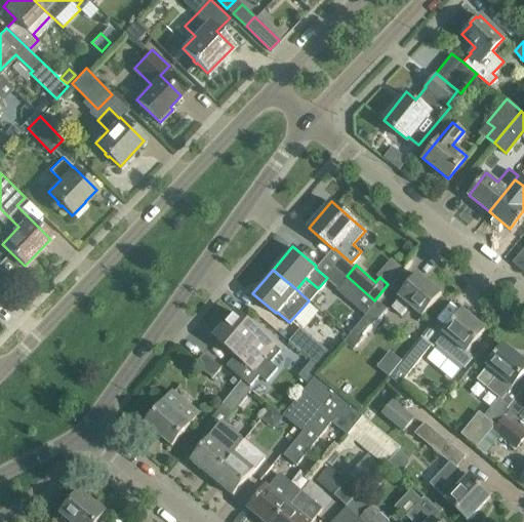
[(418,273),(391,306),(401,314),(408,304),(421,315),(441,291),(418,273)]
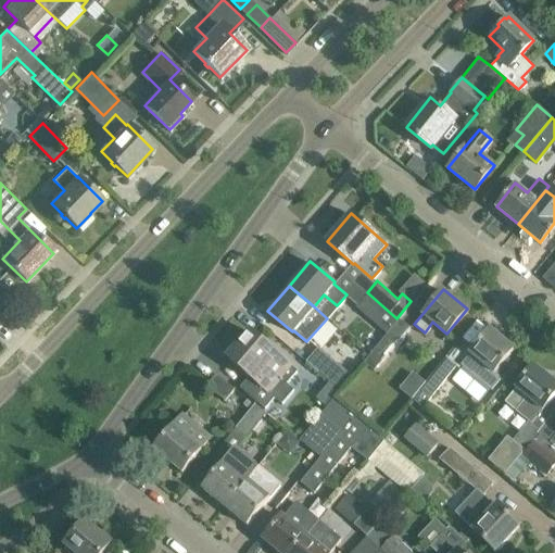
[(396,318),(367,292),(355,305),(386,331),(396,318)]
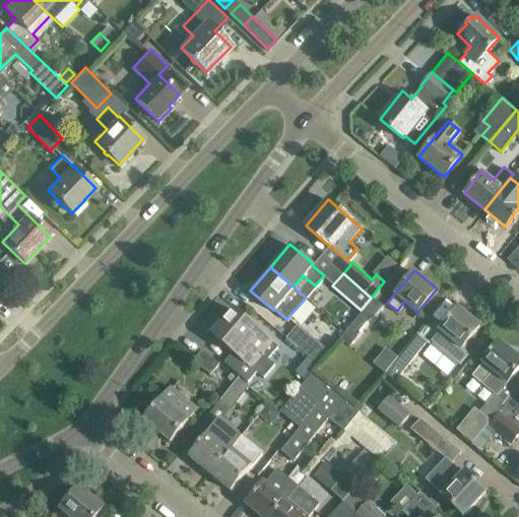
[(358,315),(345,330),(354,339),(368,323),(383,304),(373,296),(372,298),(358,315)]
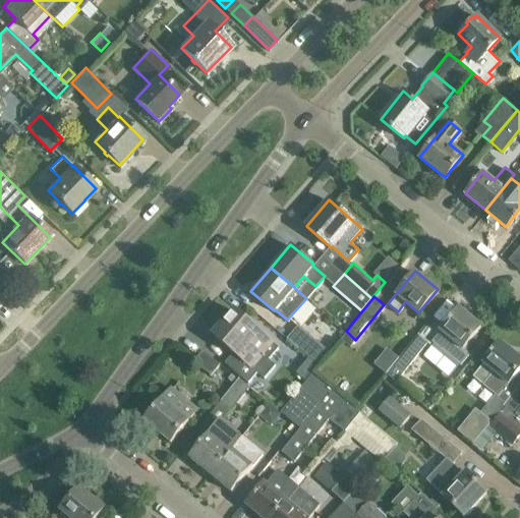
[(463,347),(469,340),(481,326),(459,307),(431,340),(460,363),(469,352),(463,347)]
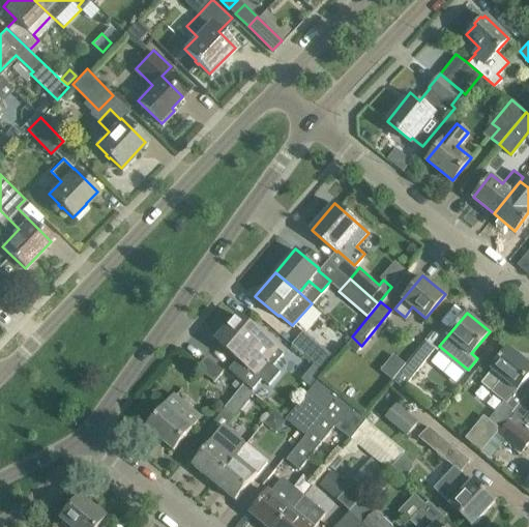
[(268,383),(280,370),(272,363),(283,351),(239,315),(217,340),(237,357),(228,368),(252,387),(261,377),(268,383)]
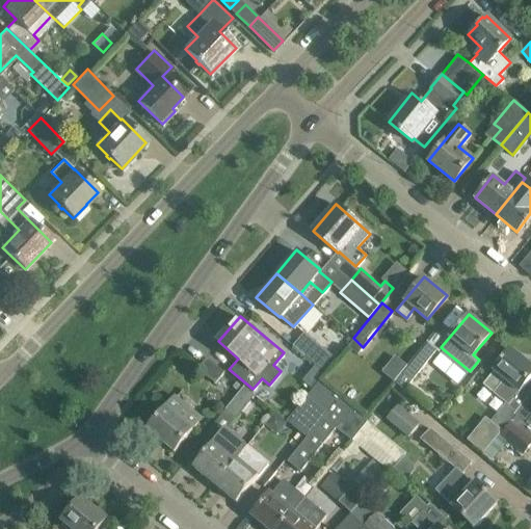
[(303,354),(314,363),(324,372),(336,358),(303,331),(292,344),(304,354),(303,354)]
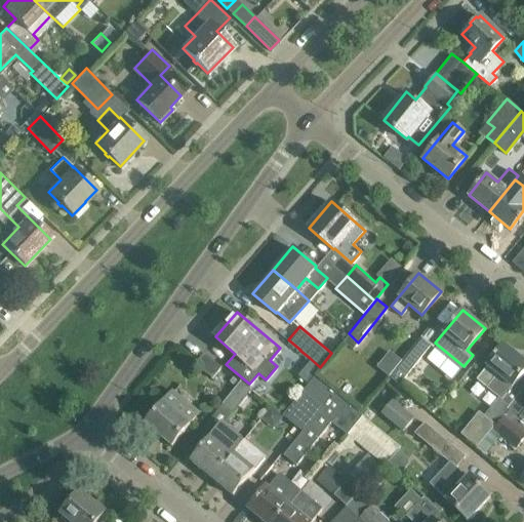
[(389,375),(399,383),(431,344),(420,335),(389,375)]
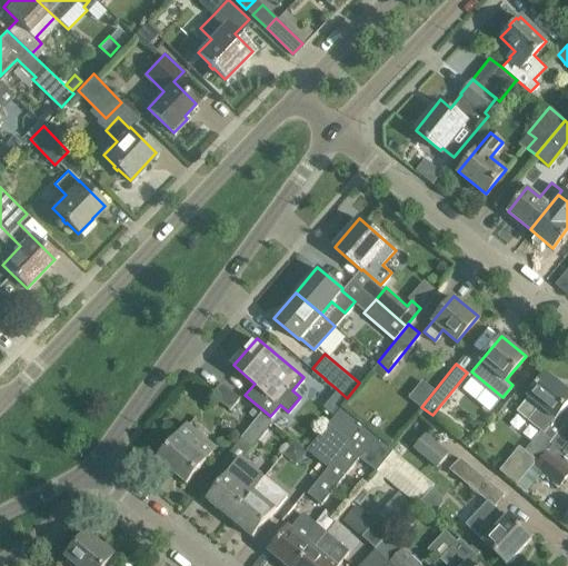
[(510,456),(500,469),(517,483),(534,463),(535,464),(552,443),(552,442),(554,440),(544,432),(547,428),(558,415),(567,401),(567,389),(547,373),(516,409),(541,430),(525,449),(516,460),(510,456)]
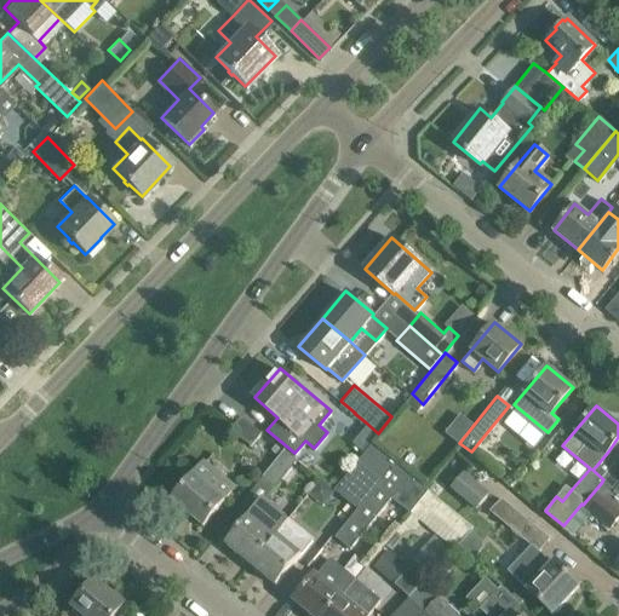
[(241,413),(230,426),(251,443),(262,430),(241,413)]
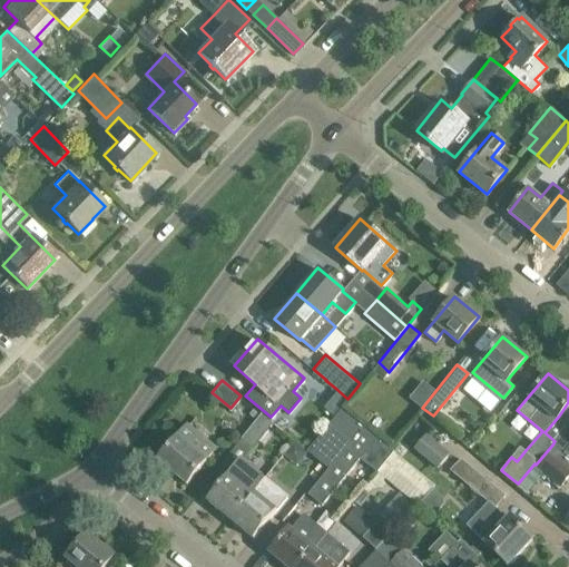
[(336,389),(323,406),(334,416),(341,408),(341,407),(347,399),(336,389)]
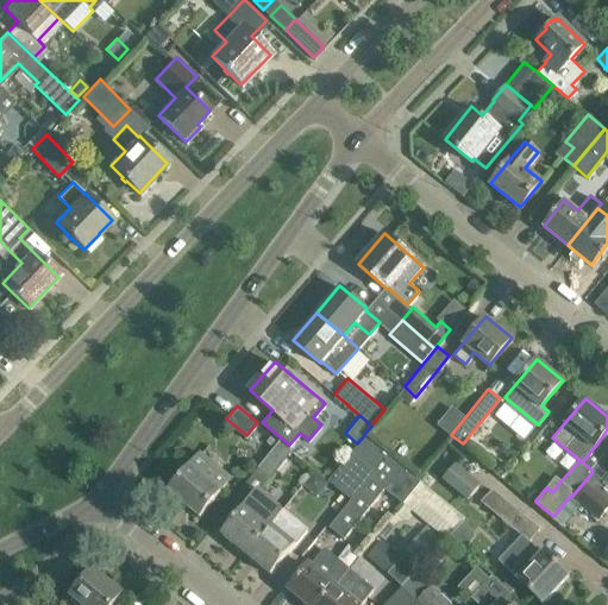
[(271,433),(267,439),(274,445),(279,440),(271,433)]
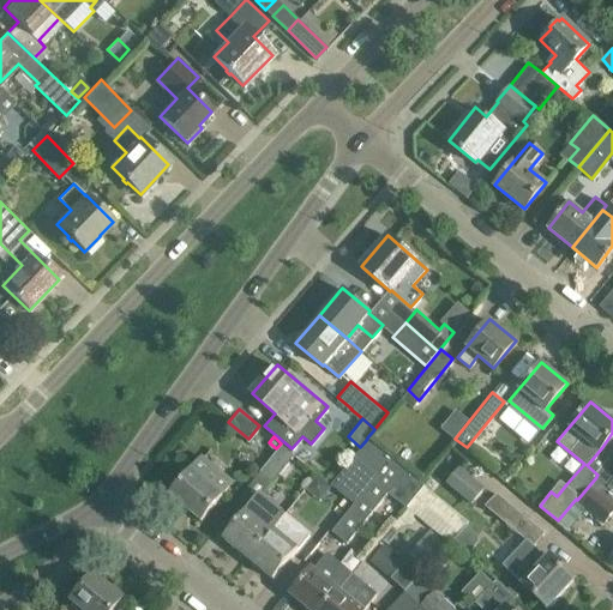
[(340,472),(362,490),(390,457),(367,439),(360,447),(340,472)]
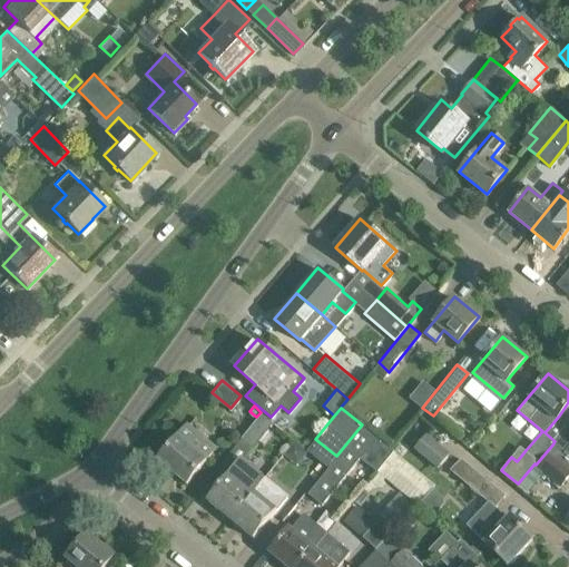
[(273,422),(261,412),(256,417),(241,436),(253,446),(273,422)]
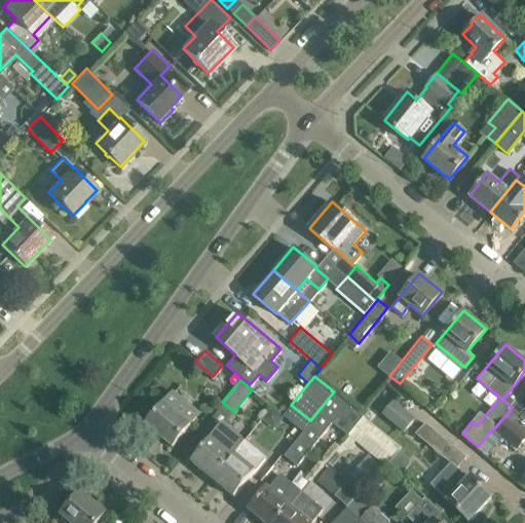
[(173,389),(145,422),(172,445),(189,422),(198,411),(173,389)]
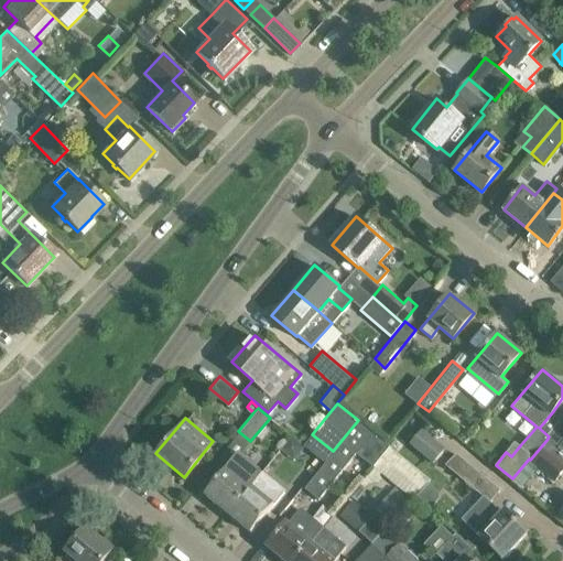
[(356,452),(372,466),(390,445),(358,420),(333,451),(304,487),(317,498),(356,452)]
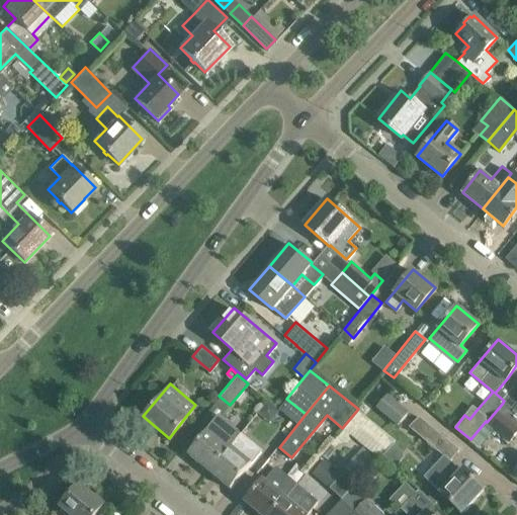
[(386,394),(376,406),(397,423),(407,411),(386,394)]
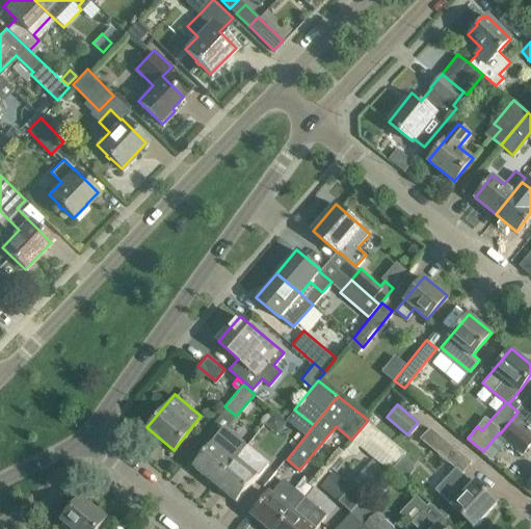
[(516,414),(500,433),(522,451),(530,440),(530,415),(526,421),(516,414)]
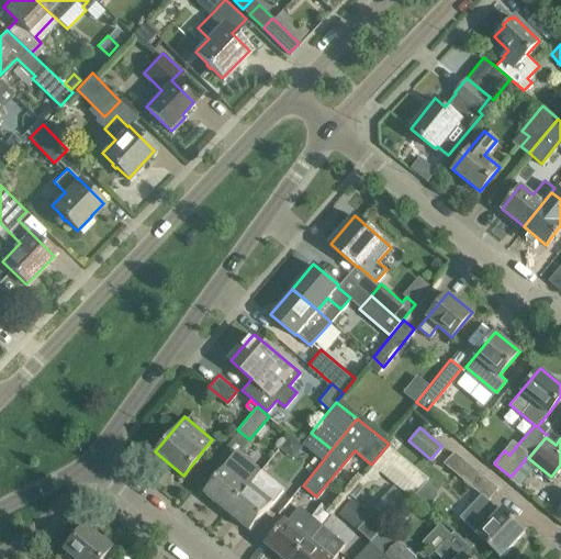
[(371,513),(357,527),(370,539),(382,527),(415,492),(426,480),(429,478),(389,444),(371,465),(379,471),(393,483),(372,505),(376,509),(371,513)]
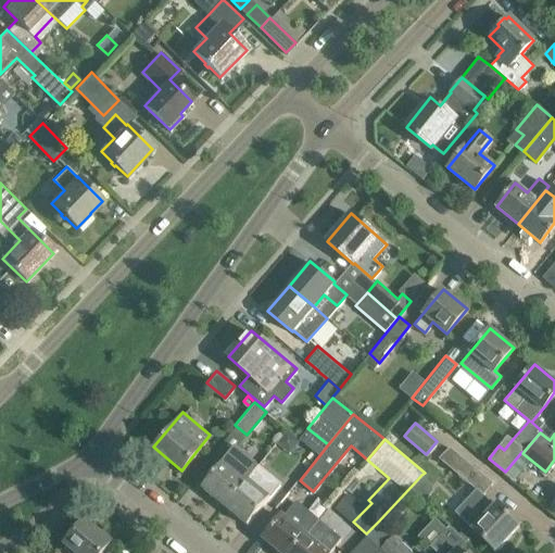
[(449,445),(439,457),(477,489),(455,512),(495,549),(519,524),(496,503),(495,504),(482,493),(492,481),(449,445)]
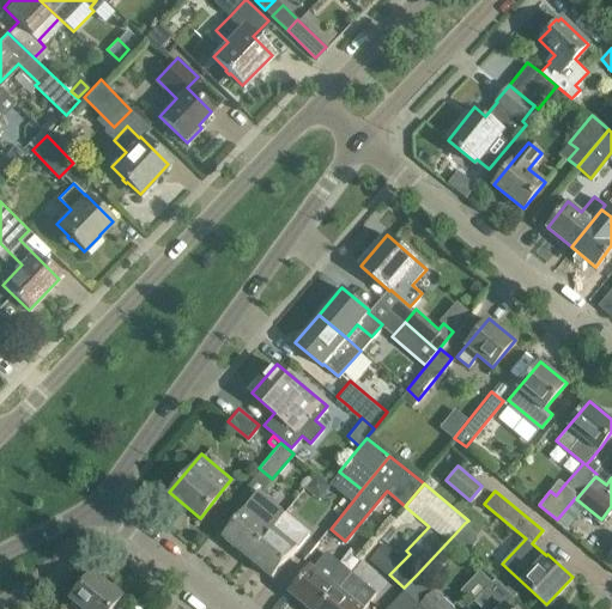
[(247,556),(284,512),(273,503),(270,507),(255,495),(247,506),(222,536),(247,556)]
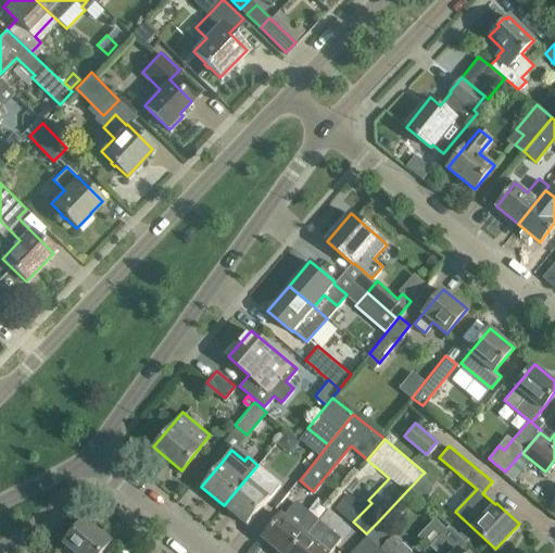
[(257,465),(224,505),(247,524),(279,482),(257,465)]
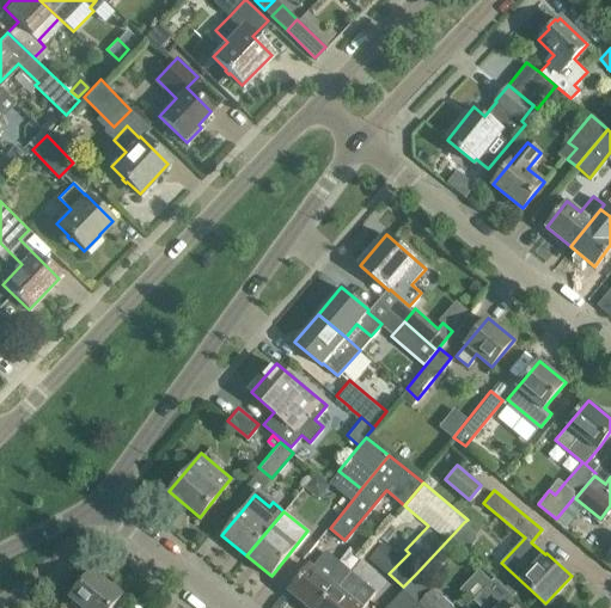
[(370,554),(389,569),(399,554),(380,540),(370,554)]
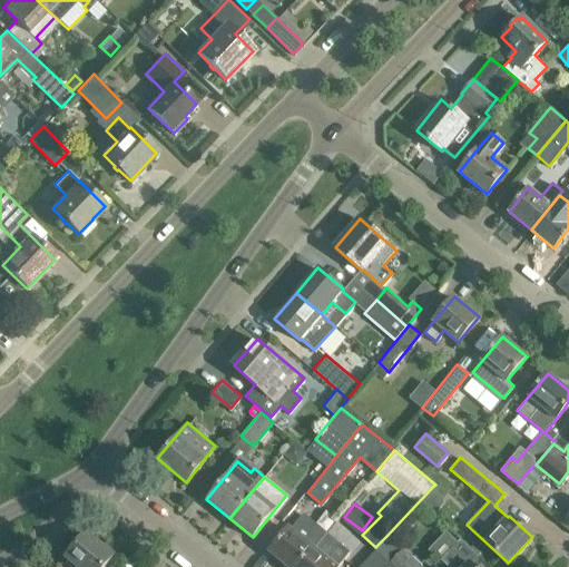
[(270,550),(288,566),(296,566),(313,548),(325,533),(302,514),(290,528),(288,528),(270,550)]
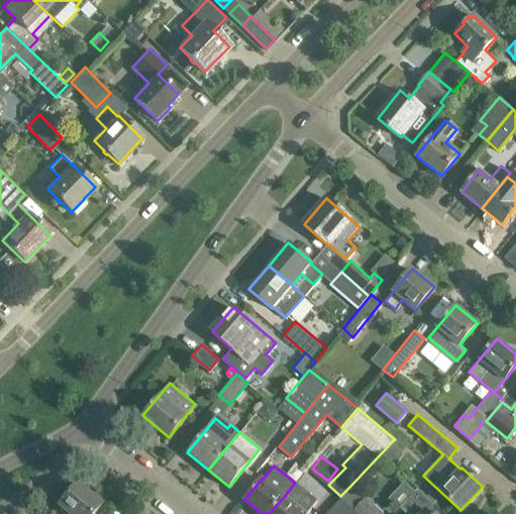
[(103,503),(78,483),(60,504),(72,513),(96,513),(95,513),(103,503)]
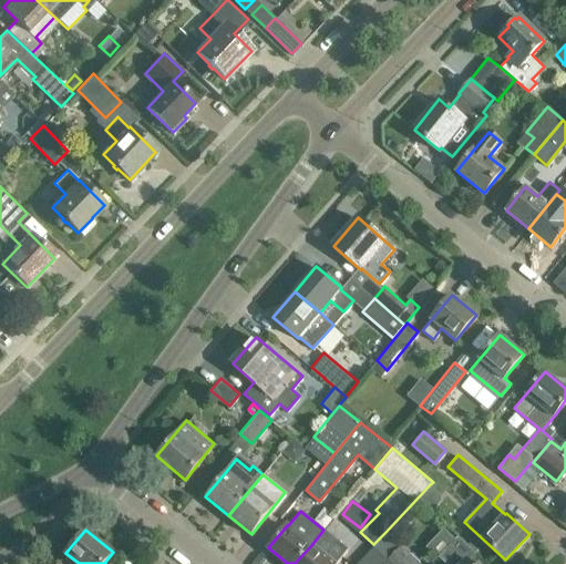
[(323,530),(311,545),(295,563),(333,563),(335,563),(347,549),(323,530)]
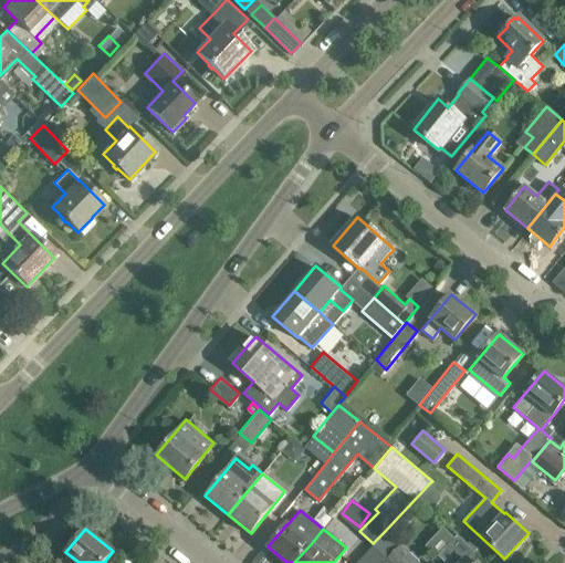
[(449,543),(438,554),(447,562),(470,562),(466,559),(474,549),(458,533),(454,537),(449,543)]
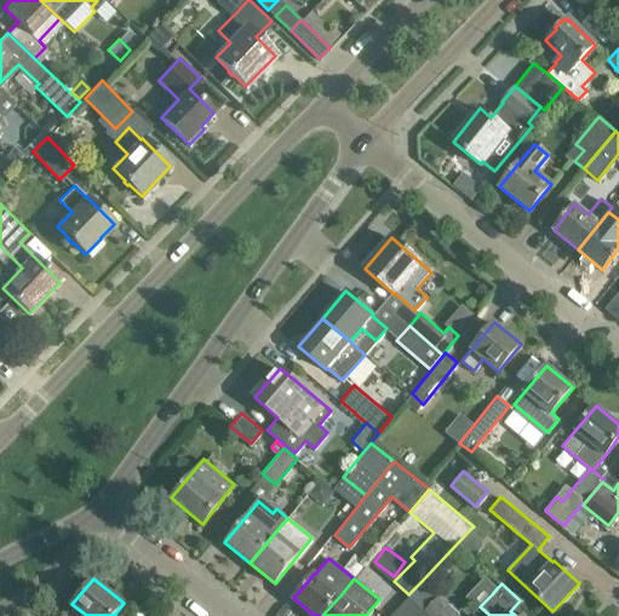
[(458,615),(437,596),(424,610),(430,615),(458,615)]
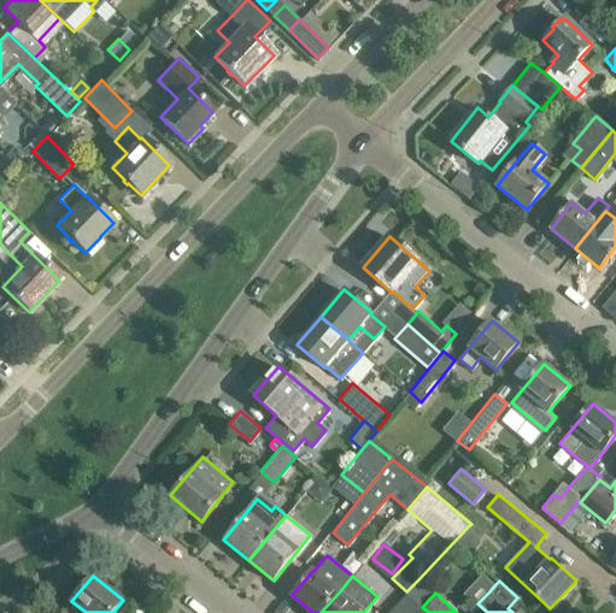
[(426,612),(406,594),(387,612),(426,612)]
